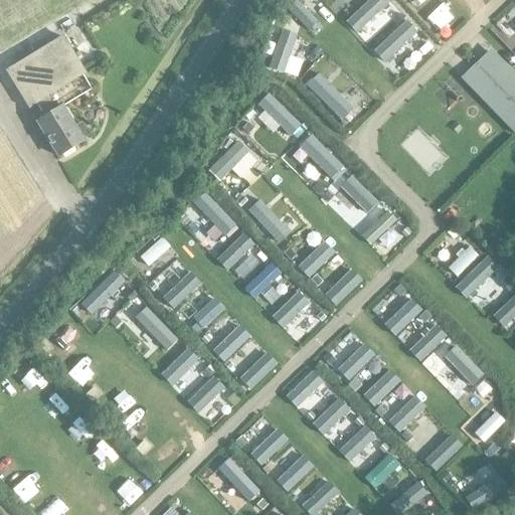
[(318,20),(298,0),(288,0),(284,4),(309,29),(318,20)]
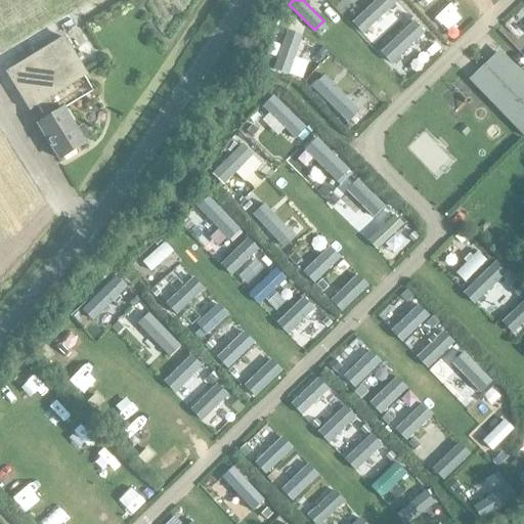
[(396,2),(394,0),(374,0),(352,20),(363,33),(396,2)]
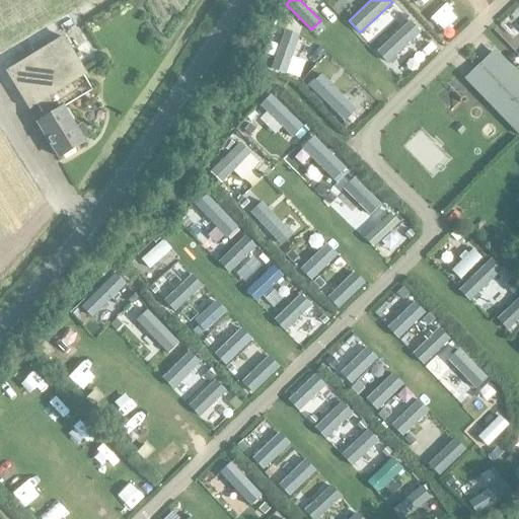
[(421,32),(410,20),(377,50),(388,62),(421,32)]
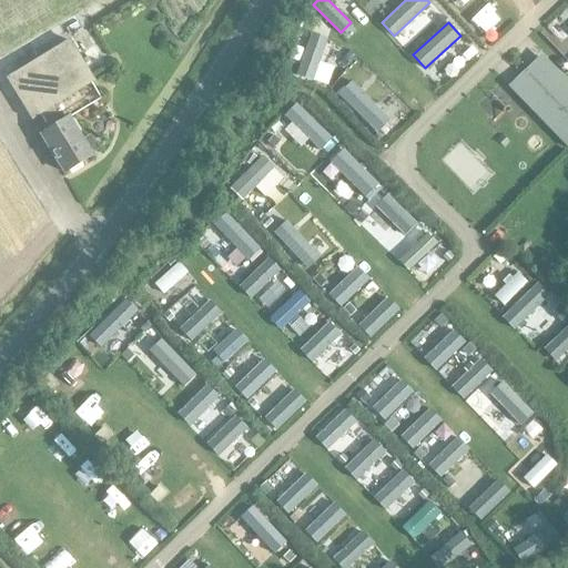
[(327,37),(311,31),(296,74),(312,80),(327,37)]
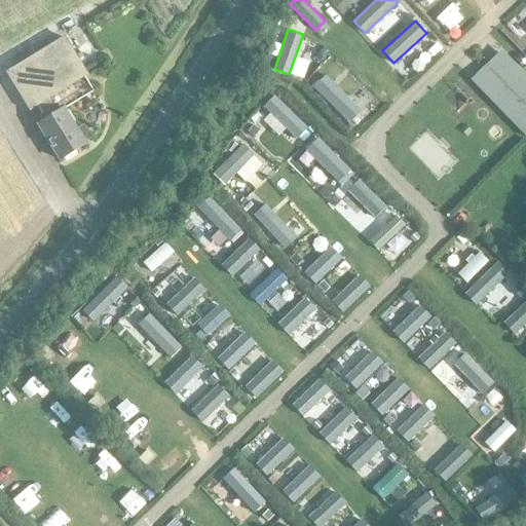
[(8,72),(6,73),(29,109),(27,110),(28,111),(37,105),(45,119),(61,110),(51,96),(85,75),(86,77),(87,76),(83,70),(64,37),(8,72)]
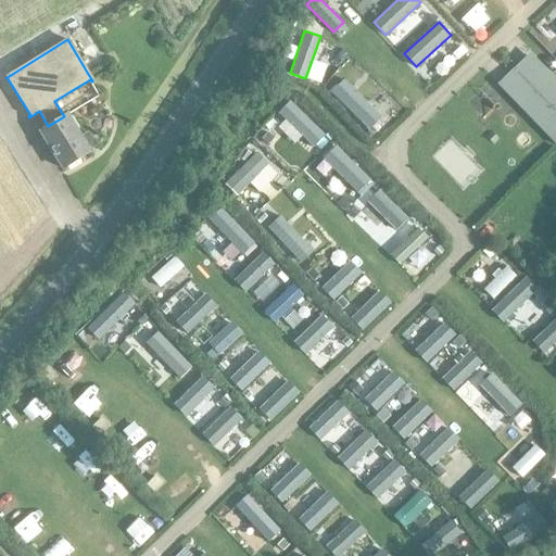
[(497,85),(555,146),(555,80),(529,53),(497,85)]
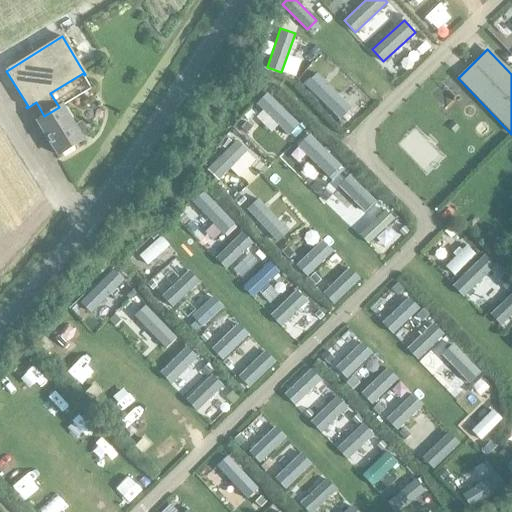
[(351,106),(316,72),(305,83),(339,118),(351,106)]
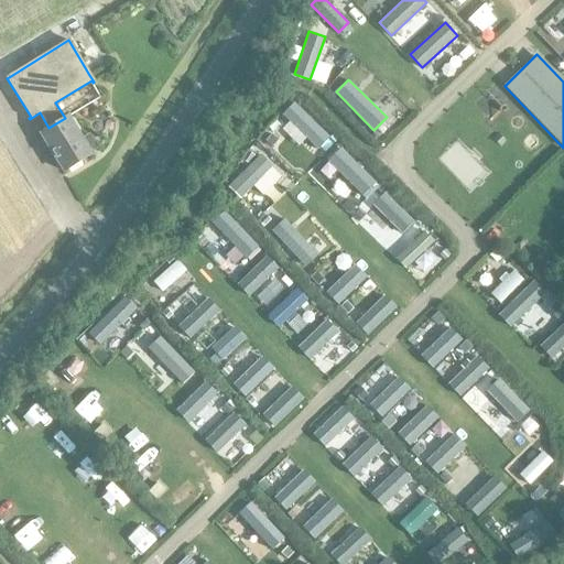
[(331,137),(294,101),(282,114),(318,149),(331,137)]
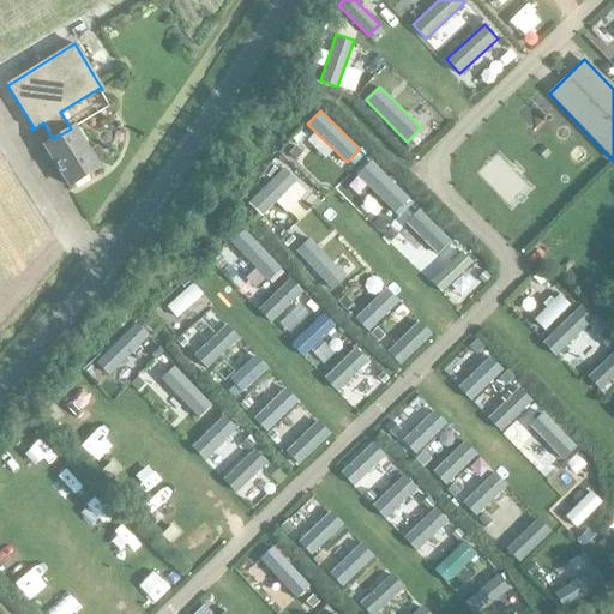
[(71,128),(53,139),(43,145),(70,187),(98,169),(97,164),(106,160),(96,148),(89,152),(73,127),(71,128)]
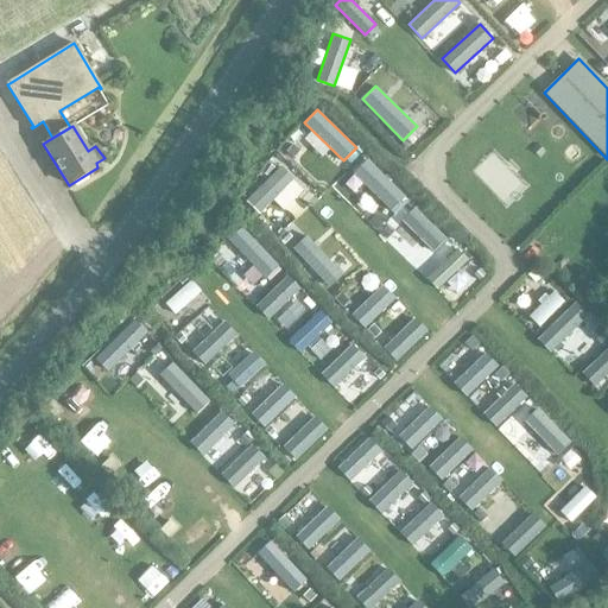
[(289,153),(310,172),(330,149),(309,131),(289,153)]
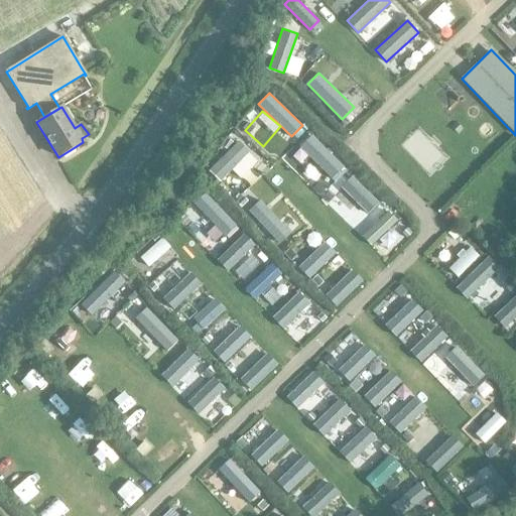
[(344,166),(311,134),(300,145),(318,164),(332,177),(344,166)]
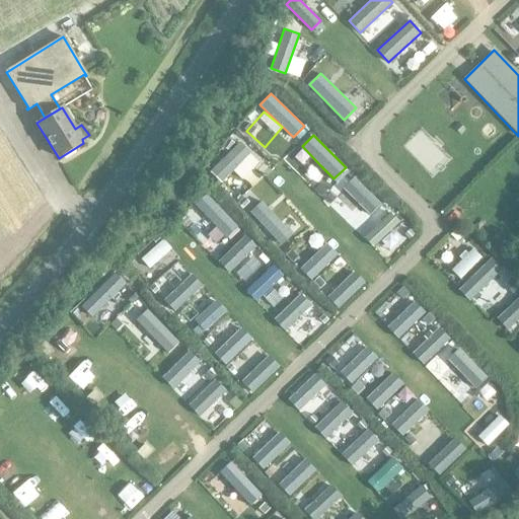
[(239,140),(210,170),(221,181),(250,152),(239,140)]
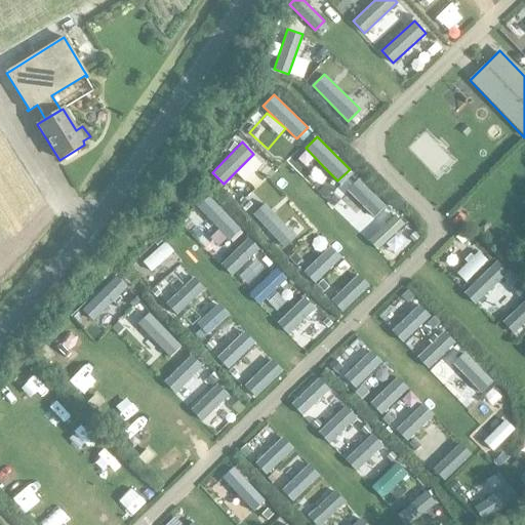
[(386,205),(359,178),(348,190),(374,216),(386,205)]
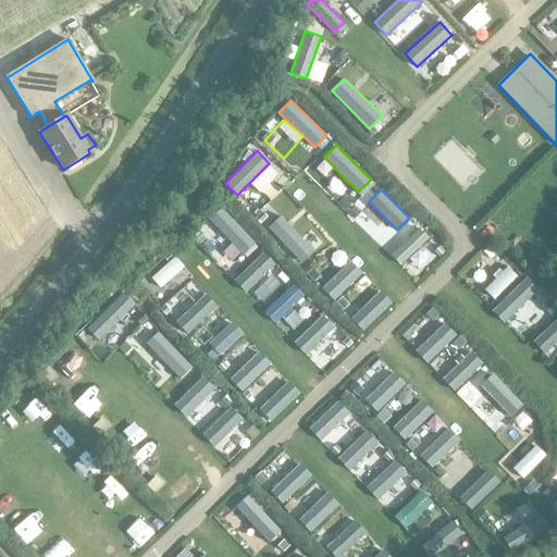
[(255,242),(221,207),(208,220),(242,255),(255,242)]
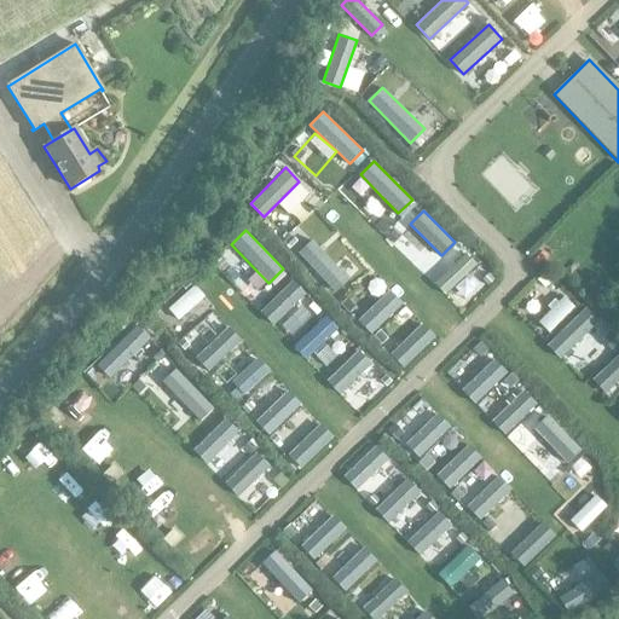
[(348,278),(311,238),(298,252),(335,291),(348,278)]
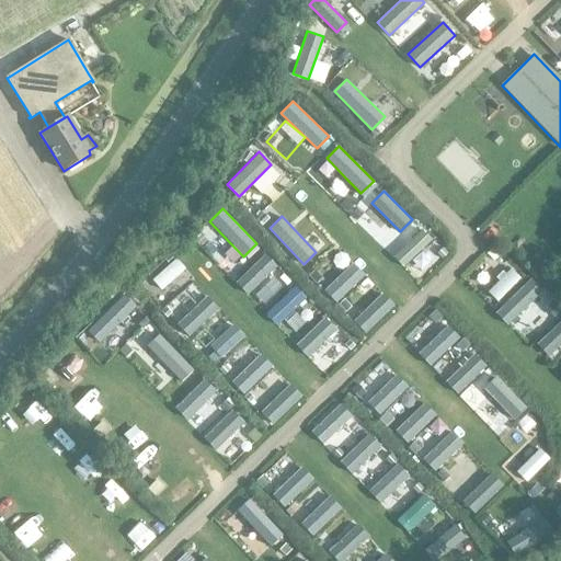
[(431,239),(421,229),(393,258),(403,267),(431,239)]
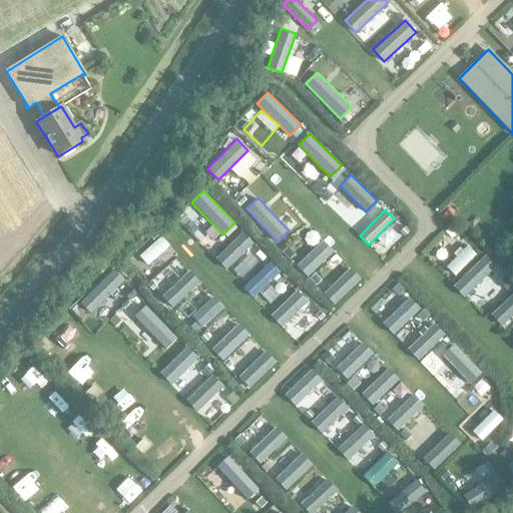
[(252,243),(241,232),(214,258),(225,270),(252,243)]
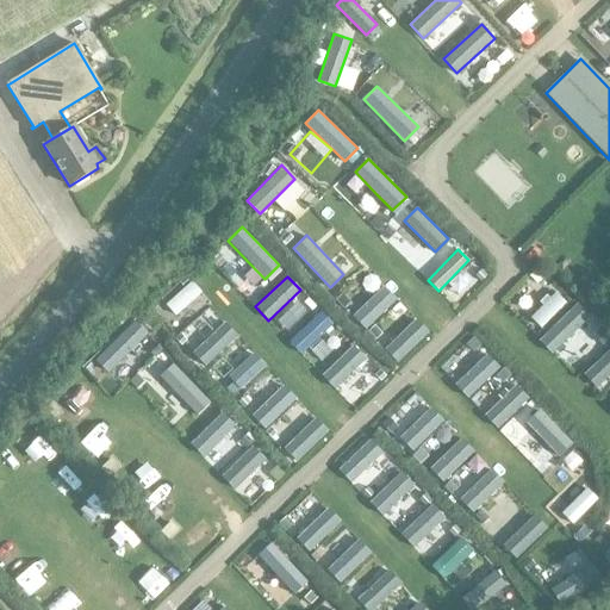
[(201,293),(192,281),(166,303),(176,315),(201,293)]
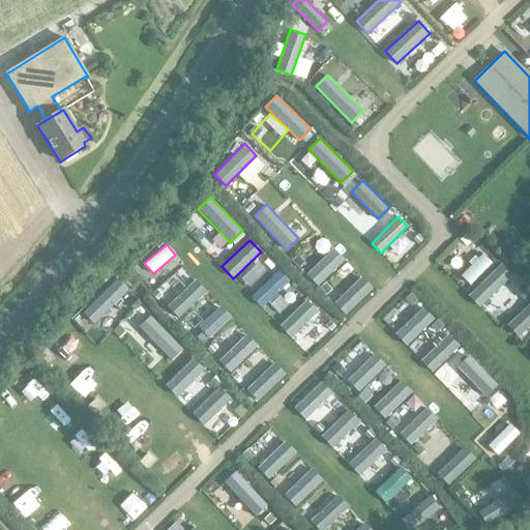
[(346,260),(333,247),(306,273),(319,286),(346,260)]
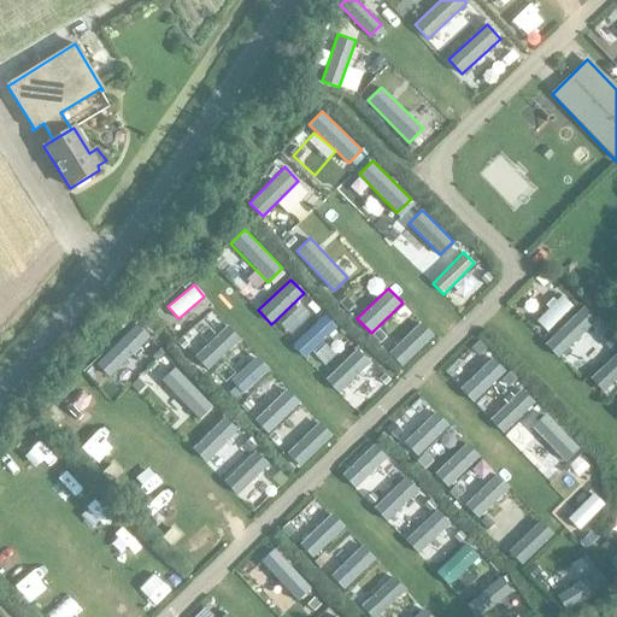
[(544,334),(574,303),(559,289),(530,321),(544,334)]
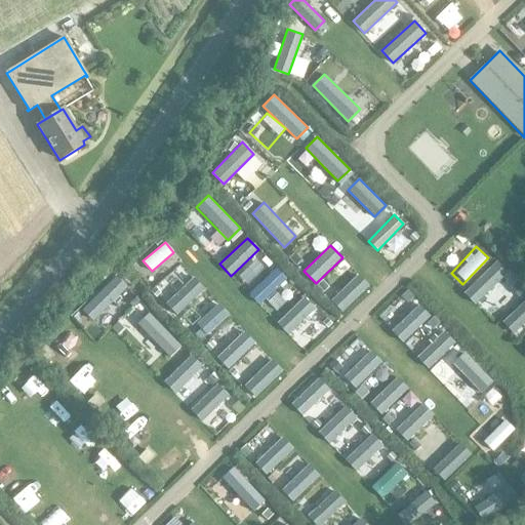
[(506,273),(494,260),(462,290),(474,303),(506,273)]
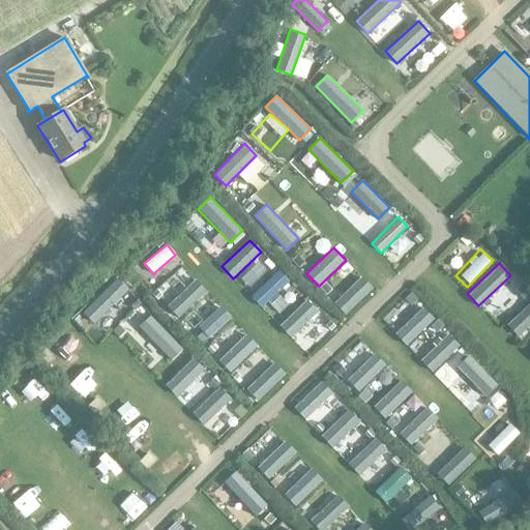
[(290,282),(278,270),(252,295),(263,307),(290,282)]
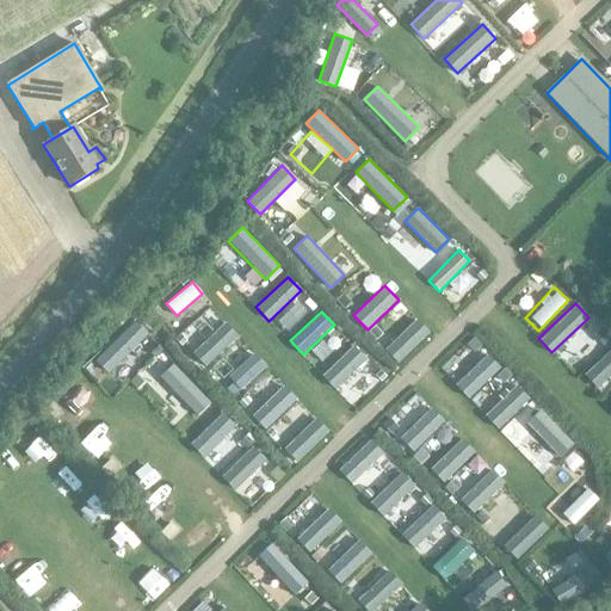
[(429,332),(417,320),(386,350),(397,362),(429,332)]
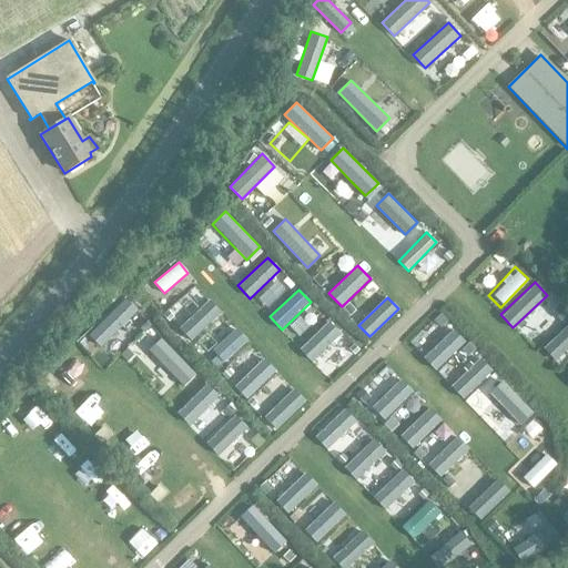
[(137,311),(125,298),(88,334),(100,346),(137,311)]
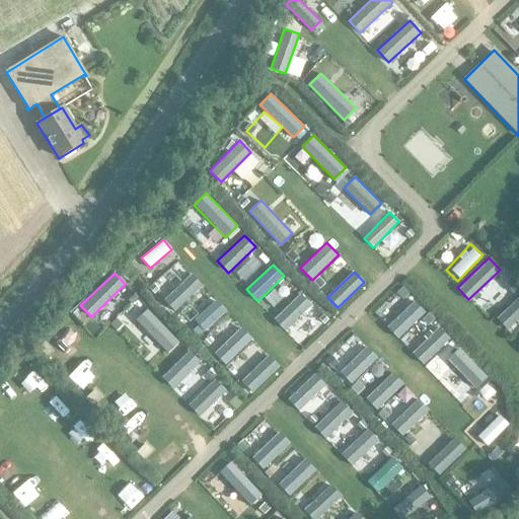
[(202,284),(191,274),(164,299),(174,310),(202,284)]
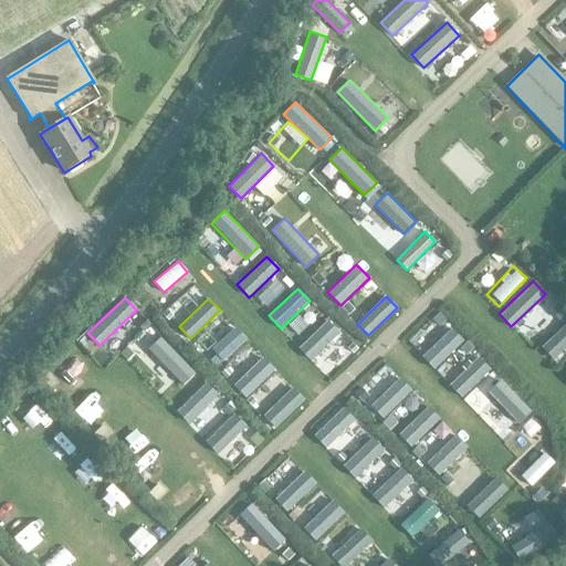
[(338,333),(326,321),(299,347),(311,360),(338,333)]
